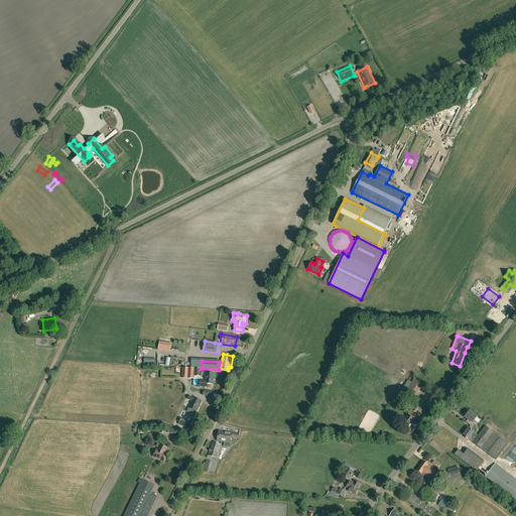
[(201,369),(182,368),(182,378),(194,379),(194,376),(201,377),(201,369)]
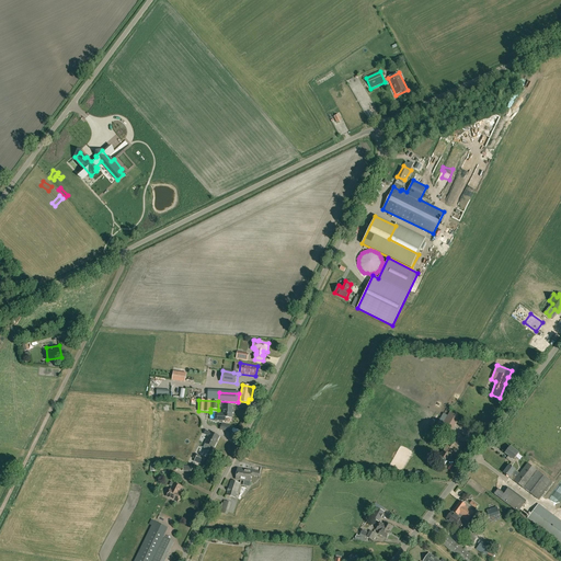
[(232,409),(232,405),(224,405),(224,414),(218,414),(217,420),(225,421),(226,418),(232,418),(232,413),(233,413),(233,412),(235,410),(233,410),(232,409)]
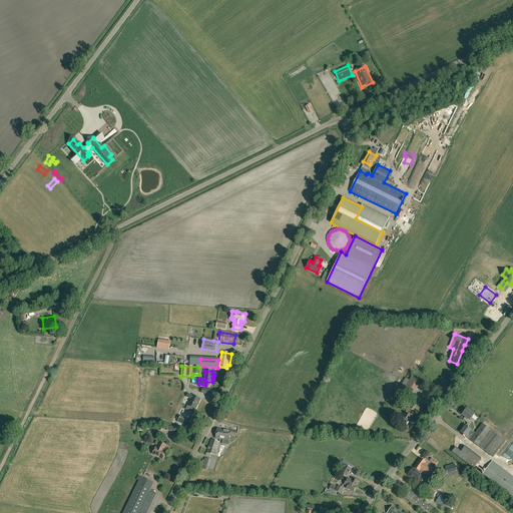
[(412,394),(419,382),(412,378),(405,390),(412,394)]
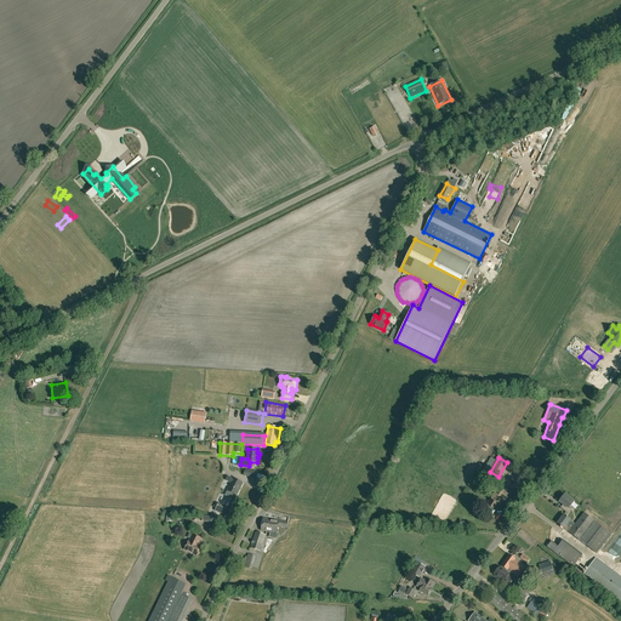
[(255,479),(257,473),(246,468),(244,476),(255,479)]
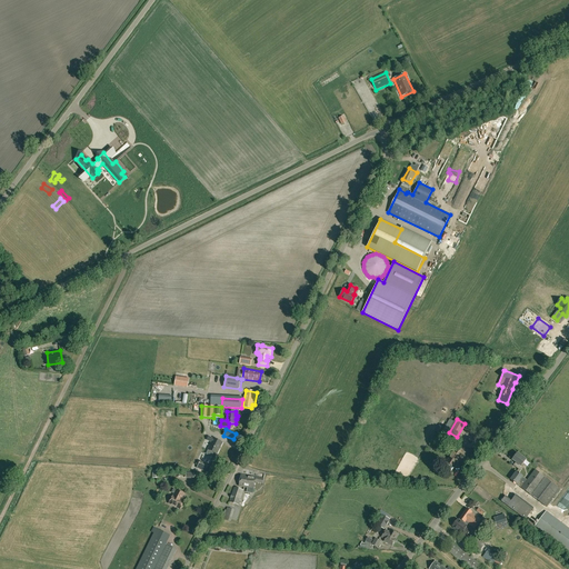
[(207,455),(212,457),(213,452),(217,453),(222,442),(213,439),(209,437),(207,440),(211,442),(208,450),(209,450),(207,455)]
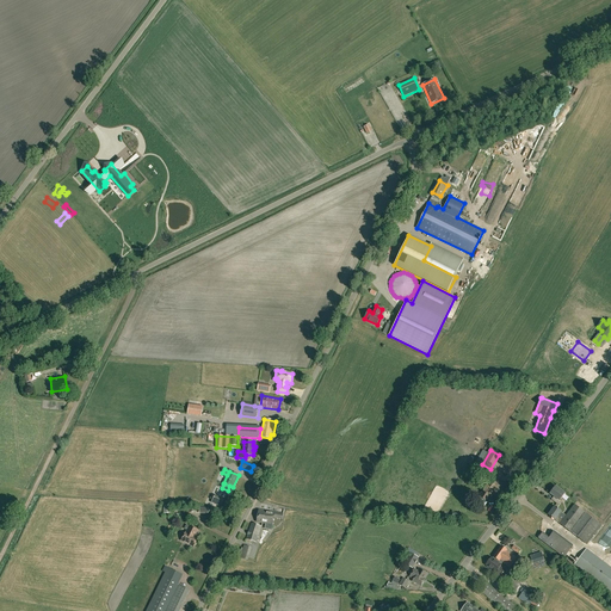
[(487,503),(498,486),(491,480),(479,497),(487,503)]
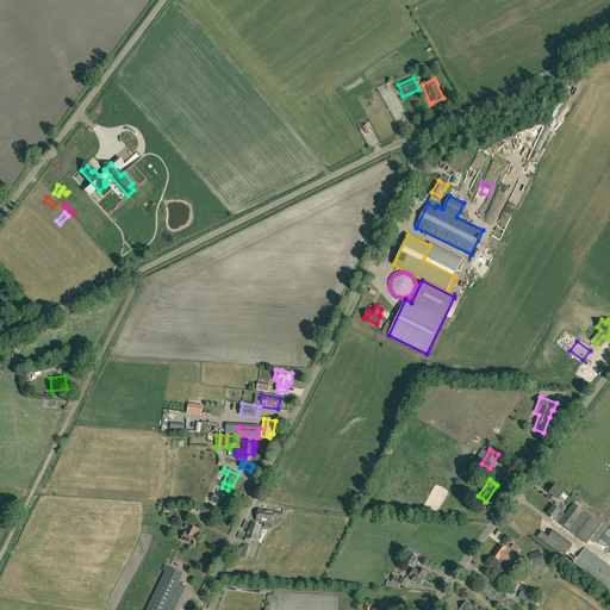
[(585,543),(599,524),(573,504),(565,515),(560,511),(556,508),(564,498),(561,497),(564,493),(555,486),(549,493),(554,497),(552,500),(556,503),(547,514),(554,520),(554,518),(559,523),(585,543)]
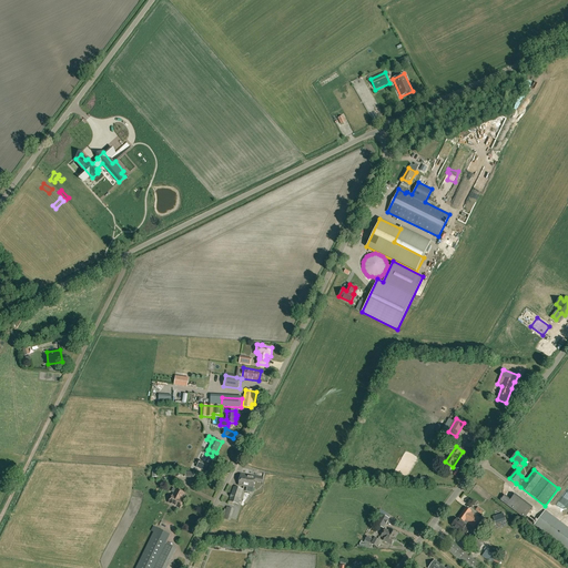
[(196,467),(204,472),(208,465),(200,462),(196,467)]
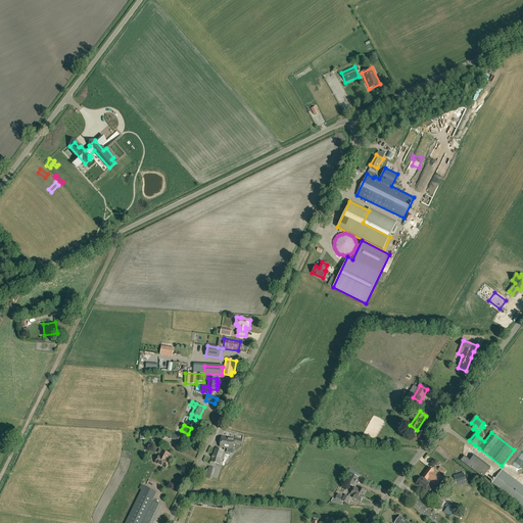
[(241,444),(242,440),(222,436),(220,446),(233,449),(234,442),(241,444)]
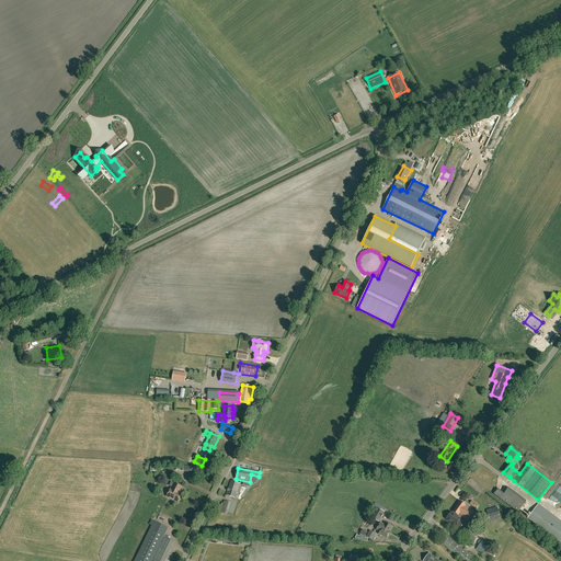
[(236,497),(240,483),(231,480),(226,495),(236,497)]
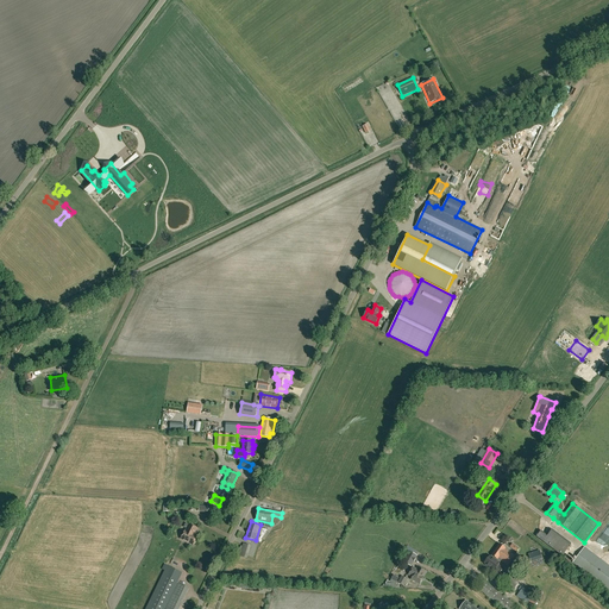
[(193,545),(196,537),(194,535),(198,528),(189,525),(186,523),(183,527),(187,528),(186,531),(181,539),(193,545)]
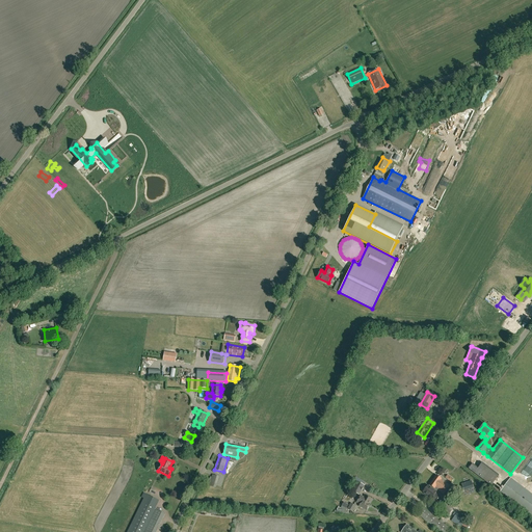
[(469,468),(472,463),(469,461),(470,460),(468,458),(467,460),(462,457),(459,460),(469,468)]
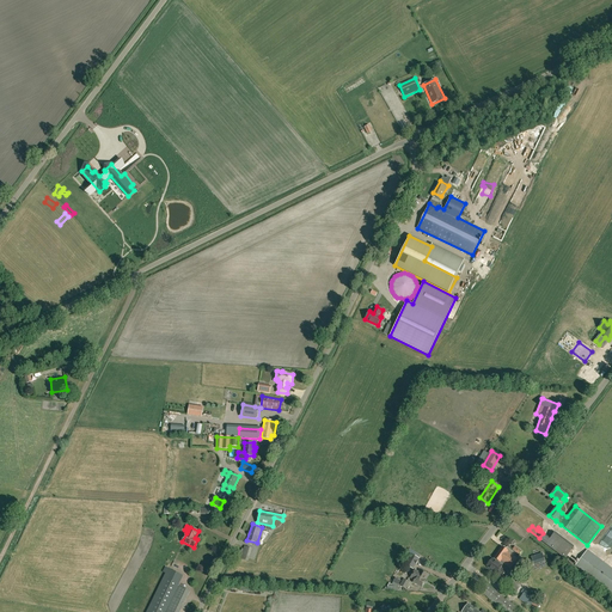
[(565,557),(574,545),(554,531),(549,537),(544,532),(540,537),(565,557)]
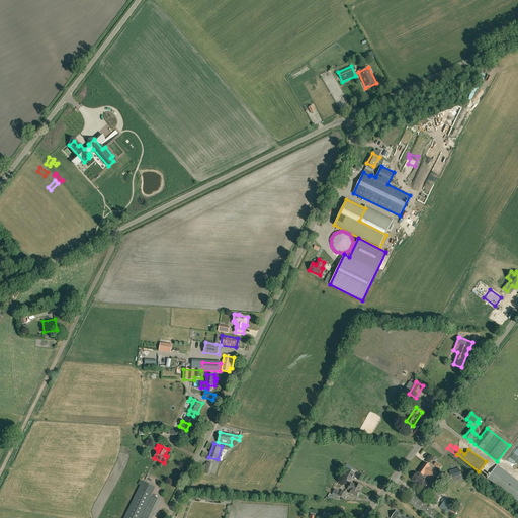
[(432,481),(438,472),(429,466),(425,462),(418,471),(418,472),(417,473),(416,472),(415,476),(414,475),(412,478),(413,478),(412,479),(413,480),(413,481),(416,483),(416,482),(420,485),(419,486),(424,489),(427,484),(424,481),(425,480),(424,480),(426,477),(432,481)]
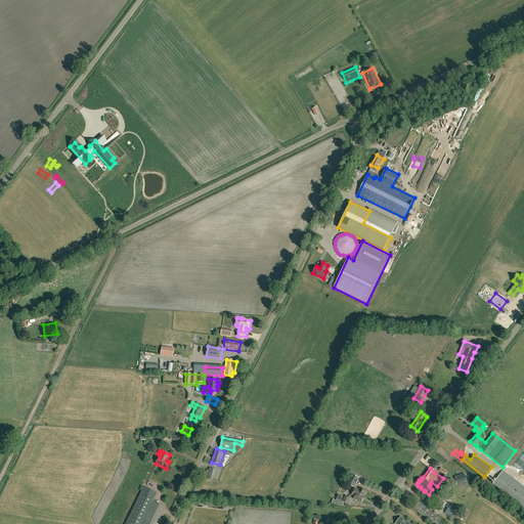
[(523,507),(523,486),(503,471),(493,484),(523,507)]
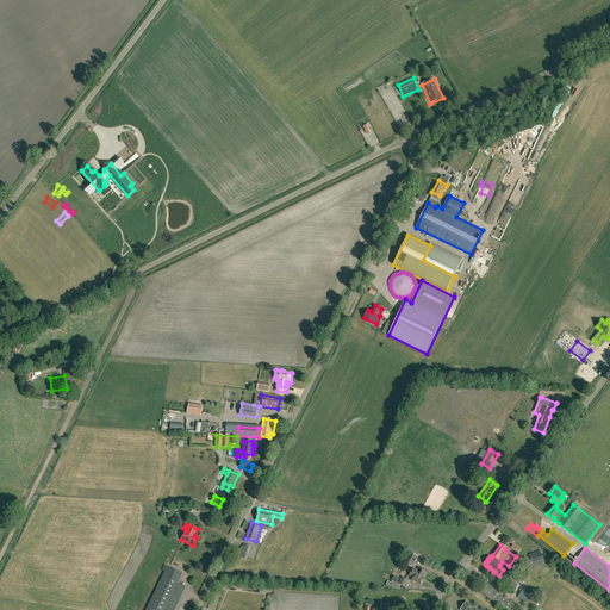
[(529,555),(531,562),(542,559),(541,552),(529,555)]
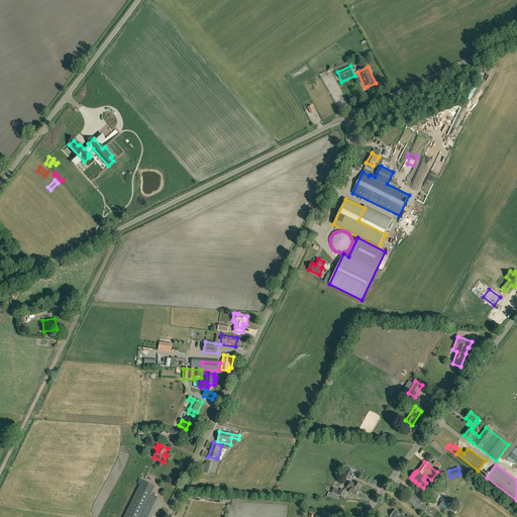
[(353,472),(347,469),(342,478),(348,481),(353,472)]
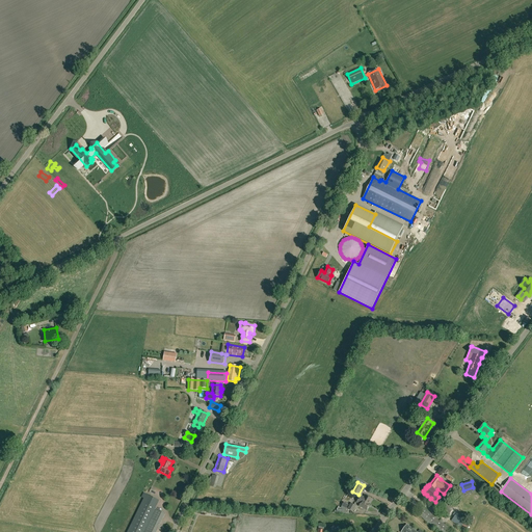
[(127,531),(156,531),(165,514),(155,509),(156,506),(151,503),(153,498),(145,494),(127,531)]
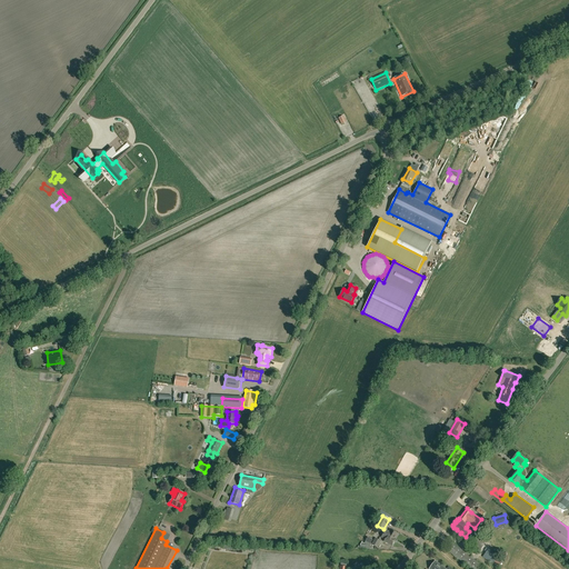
[(398,533),(391,530),(389,532),(386,530),(382,537),(386,539),(385,541),(392,546),(396,539),(395,539),(398,533)]
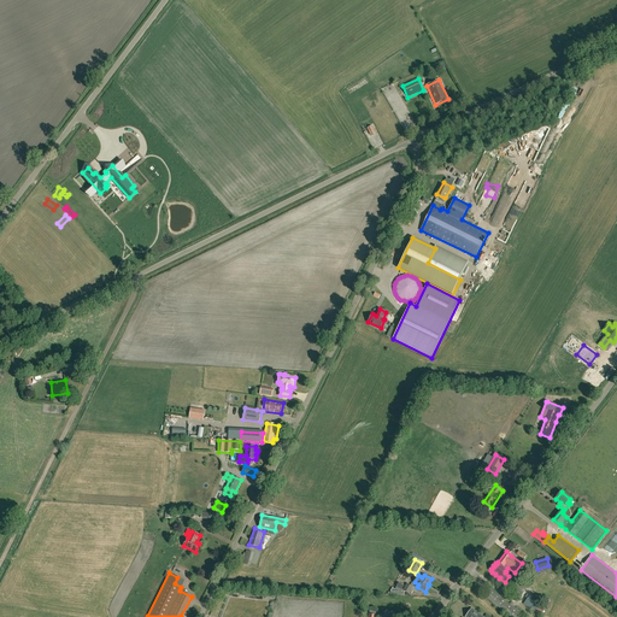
[(527,587),(518,581),(512,589),(521,595),(527,587)]
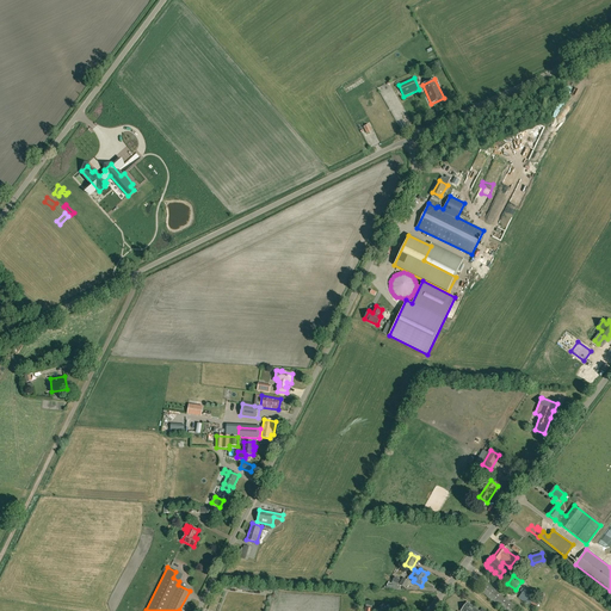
[(405,588),(409,581),(402,578),(399,585),(405,588)]
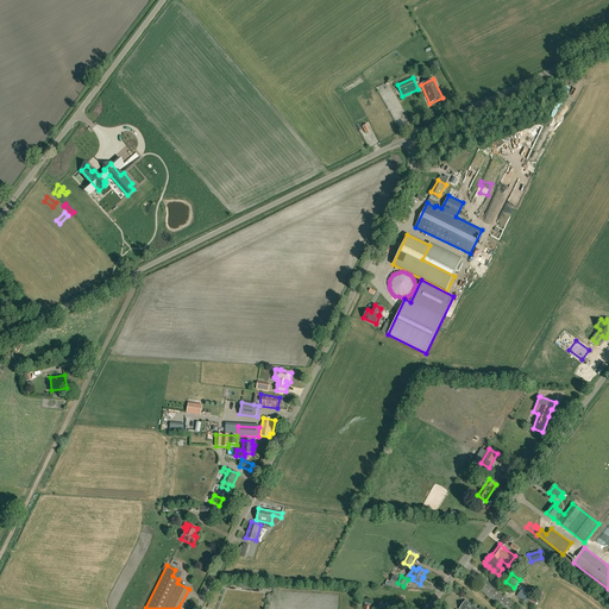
[(478,588),(503,608),(516,608),(518,608),(484,581),(483,581),(477,588),(478,588)]
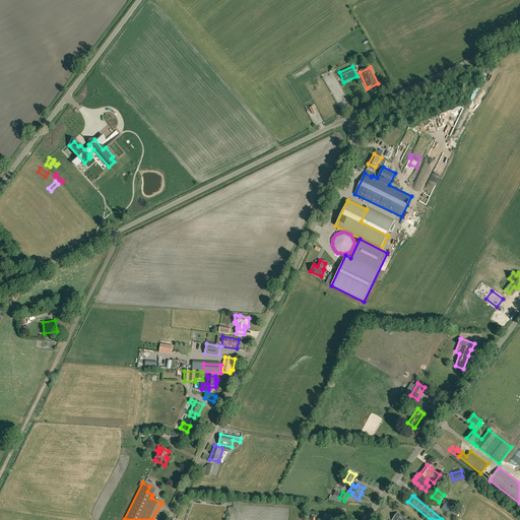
[(455,508),(446,502),(441,509),(450,515),(451,514),(455,517),(459,512),(455,509),(455,508)]
